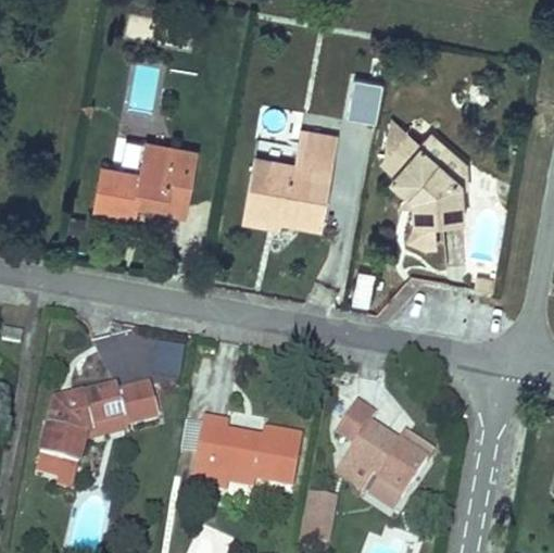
[(378,123),(380,85),(351,83),(349,121),(378,123)]
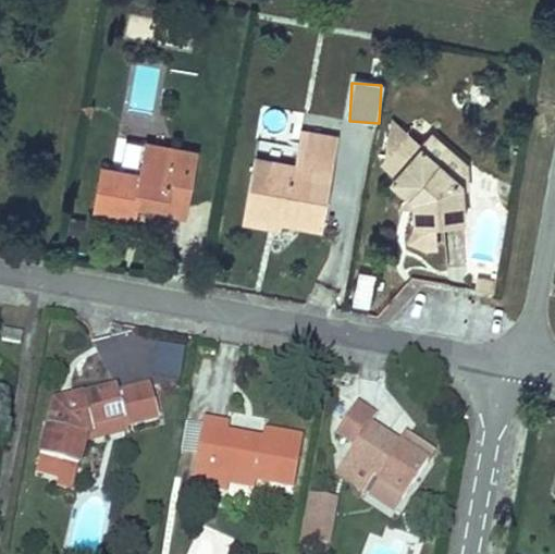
[(341,134),(301,126),(298,143),(294,163),(257,156),(246,209),(271,213),(272,205),(324,216),(341,134)]
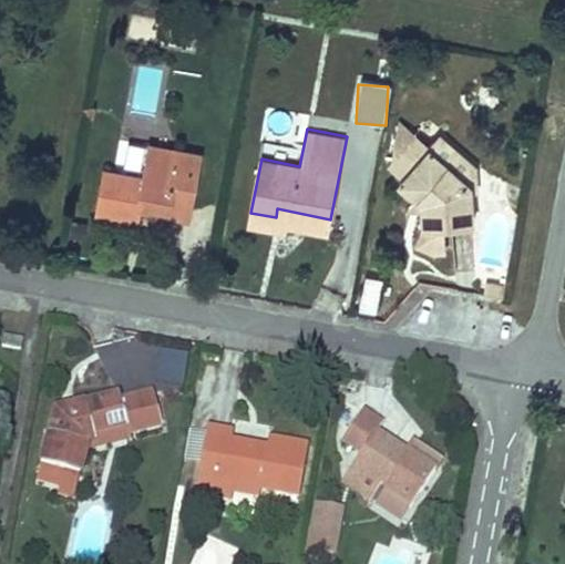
[(402,162),(411,170),(430,147),(413,134),(402,145),(402,162)]
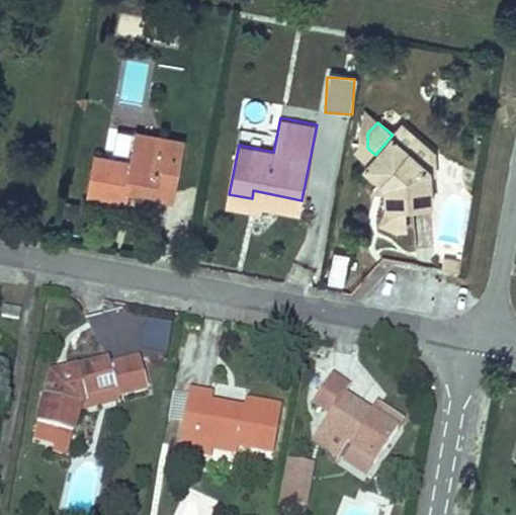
[(436,152),(403,123),(393,135),(429,165),(429,174),(436,173),(436,152)]
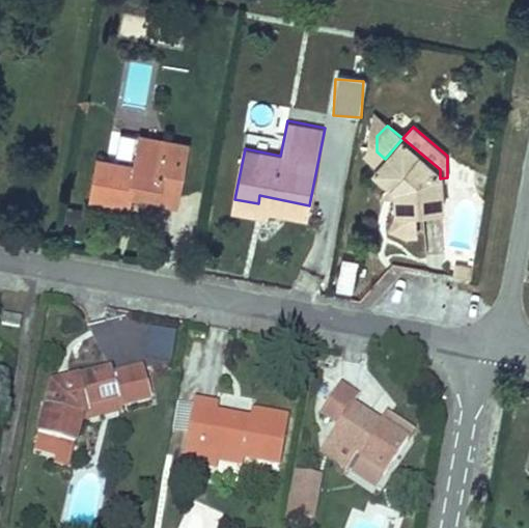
[(166,148),(168,134),(142,128),(139,143),(166,148)]
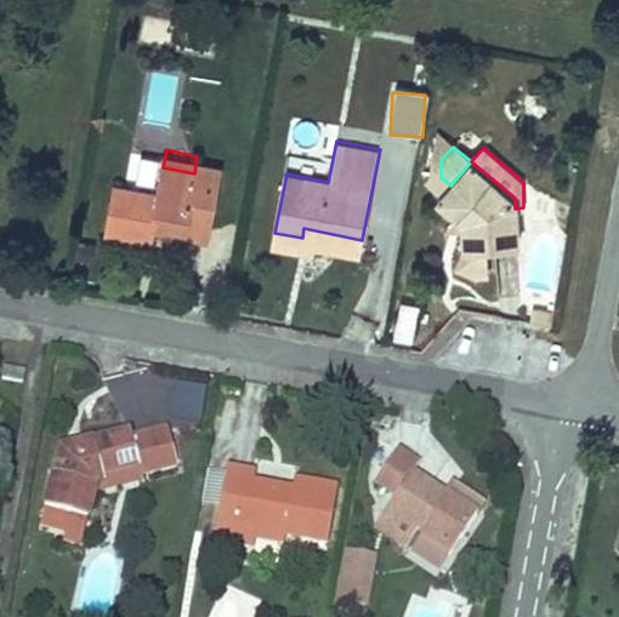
[(290,153),(287,173),(328,182),(333,159),(290,153)]
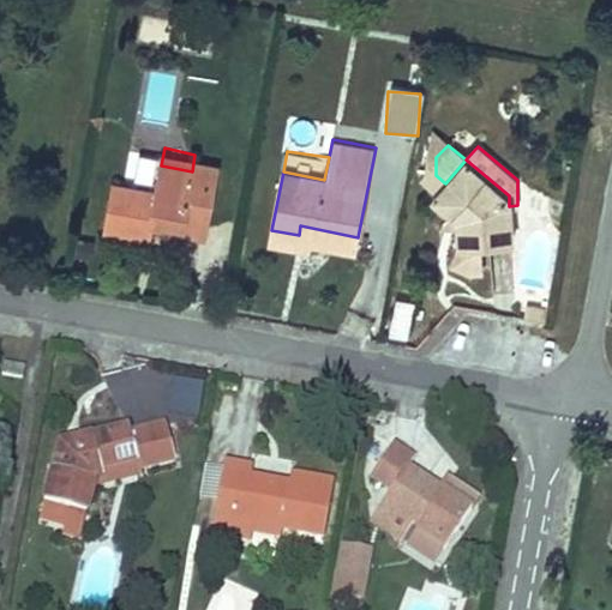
[(192,171),(161,165),(157,181),(114,171),(103,222),(149,231),(151,217),(205,227),(219,159),(195,155),(192,171)]
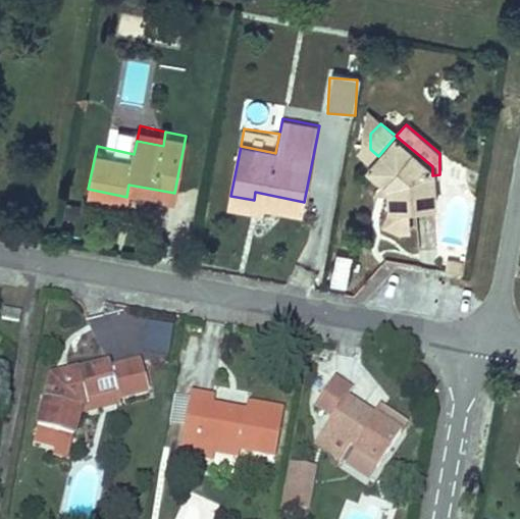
[(432,166),(396,136),(378,156),(370,166),(390,183),(388,207),(378,217),(388,227),(403,227),(403,206),(433,205),(432,175),(432,166)]
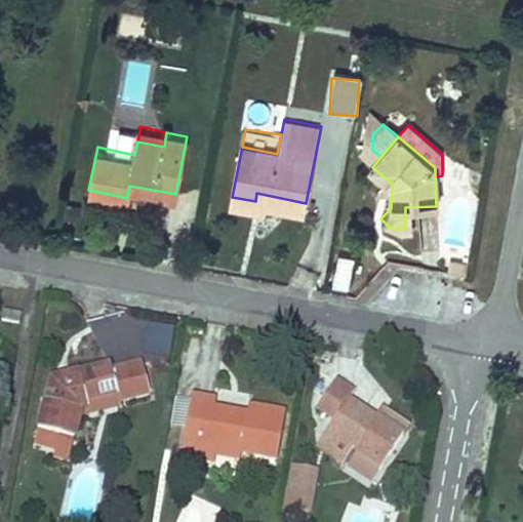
[(255,201),(304,211),(306,203),(256,193),(255,201)]
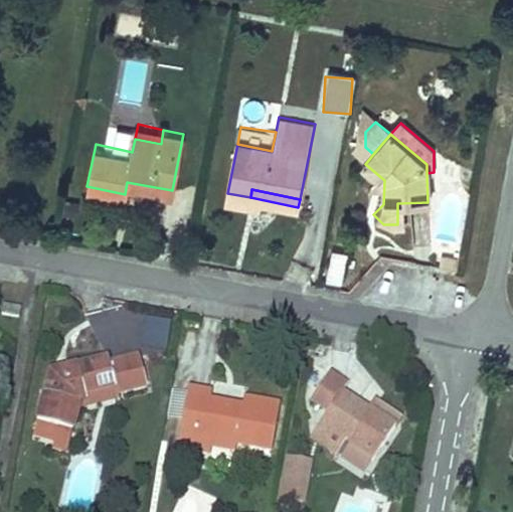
[(250,197),(227,193),(225,202),(248,206),(250,197)]
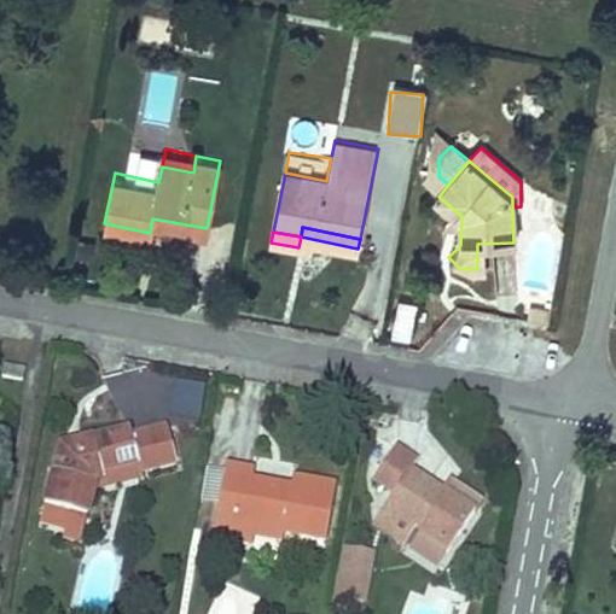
[(399,304),(394,339),(411,341),(416,307),(399,304)]
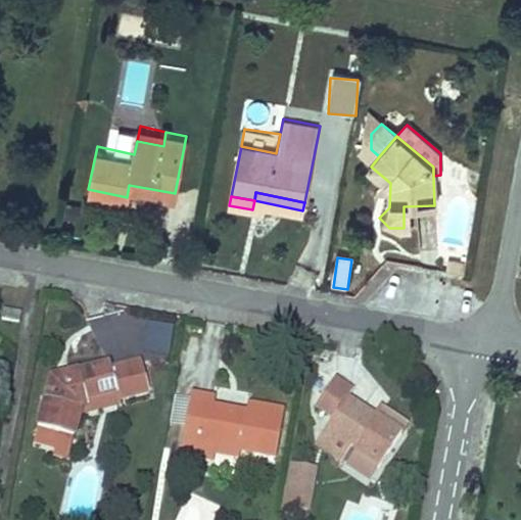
[(4,322),(22,325),(25,315),(6,312),(4,322)]
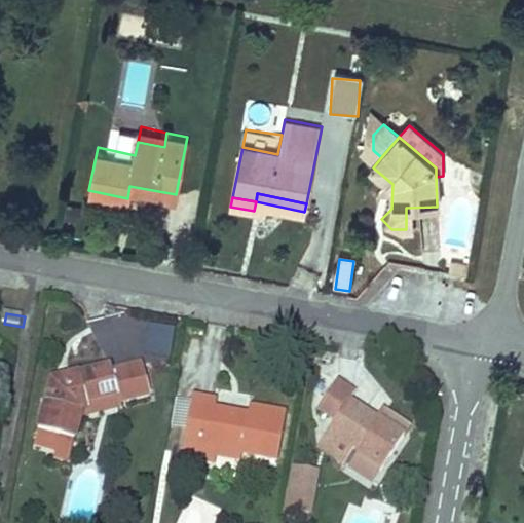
[(60,435),(73,438),(79,414),(82,400),(118,393),(119,401),(150,393),(143,363),(113,370),(111,365),(51,380),(35,444),(57,448),(60,435)]
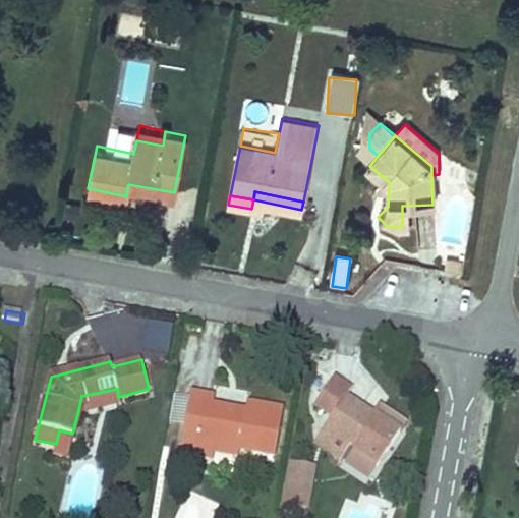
[(326,432),(350,447),(358,453),(381,467),(402,433),(376,415),(349,399),(353,393),(334,381),(314,410),(333,421),(326,432)]
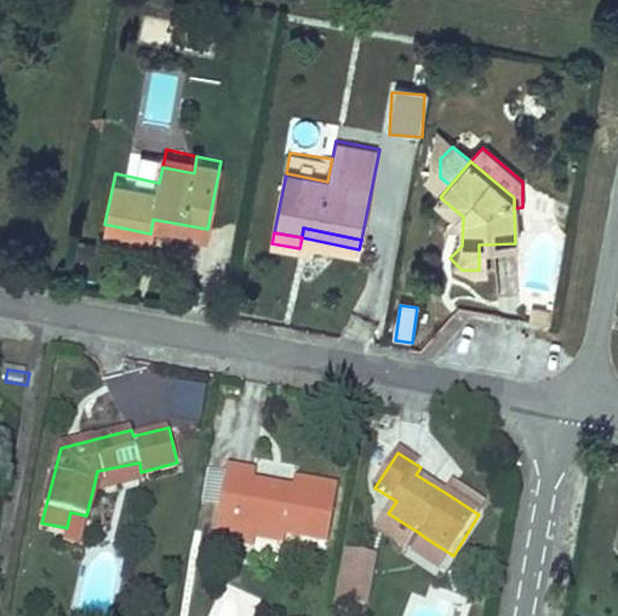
[(142,477),(141,472),(139,462),(97,471),(93,488),(142,477)]
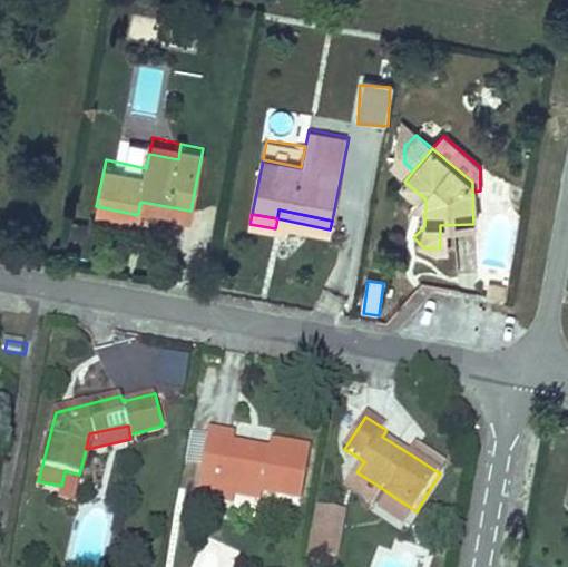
[(234,433),(211,430),(204,469),(223,472),(221,485),(235,488),(235,494),(263,498),(264,494),(302,500),(311,449),(273,442),(272,452),(232,446),(234,433)]
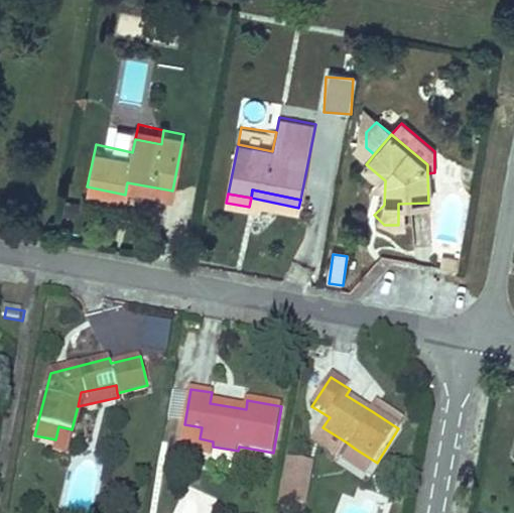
[(379,401),(372,411),(398,428),(405,418),(379,401)]
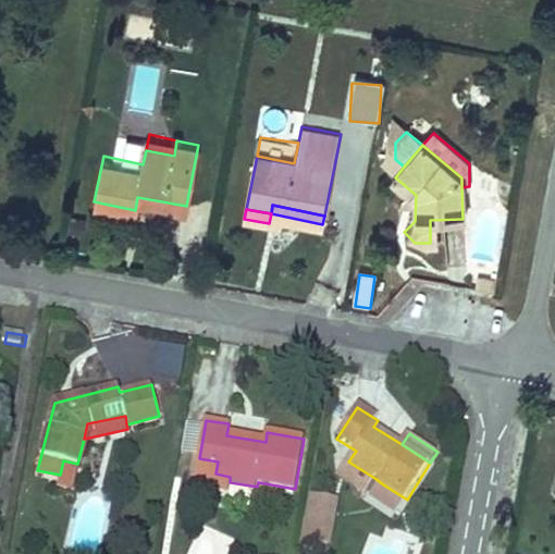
[(199,458),(196,477),(230,482),(230,477),(216,474),(218,462),(199,458)]
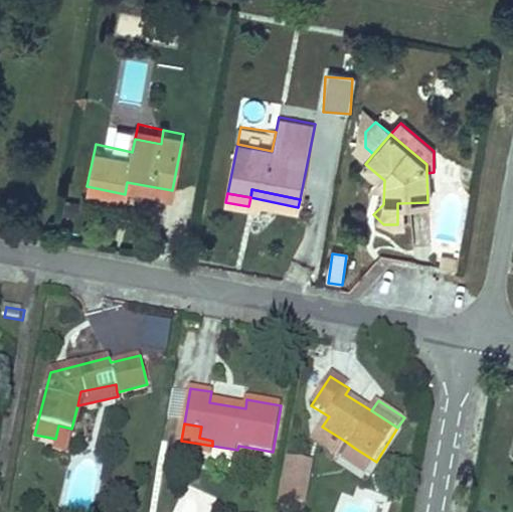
[(53,447),(66,451),(71,429),(58,425),(55,439),(53,447)]
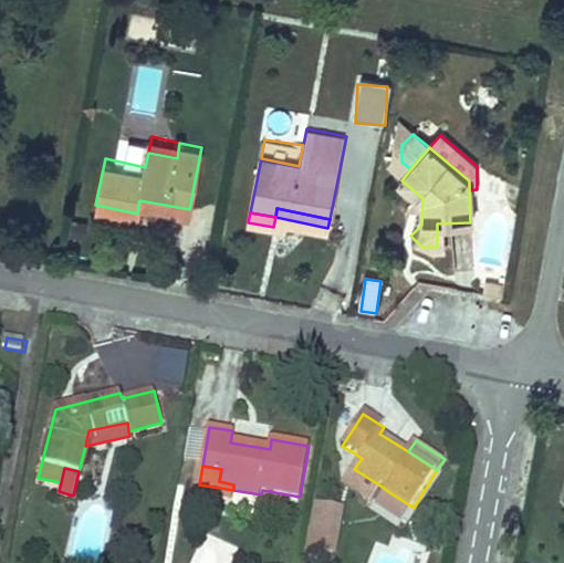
[(371,501),(380,486),(354,469),(345,485),(371,501)]
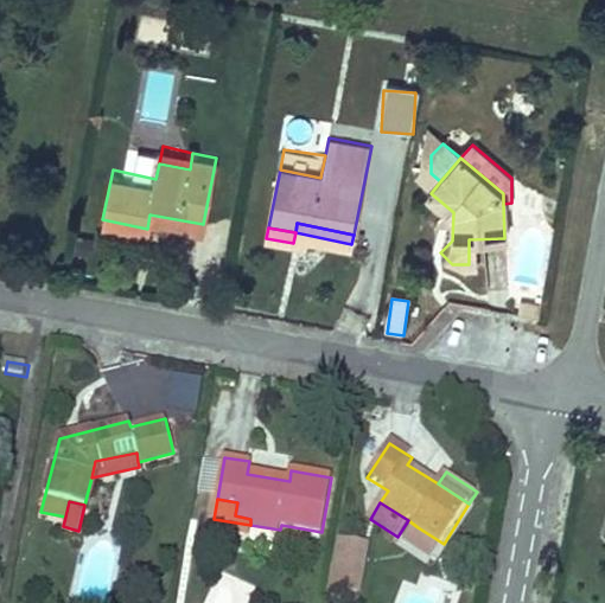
[(407,544),(432,560),(444,544),(418,527),(407,544)]
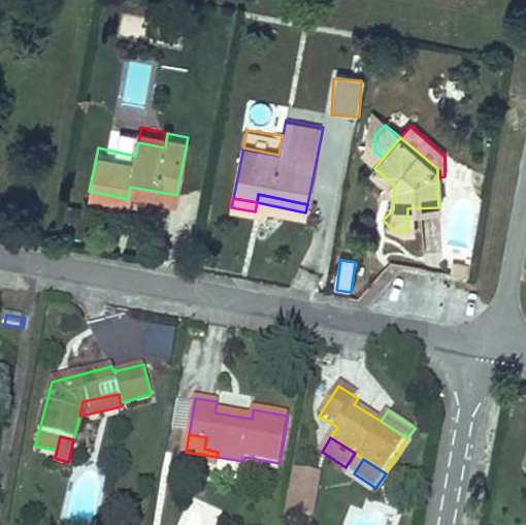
[(321,474),(297,470),(291,511),(314,515),(321,474)]
